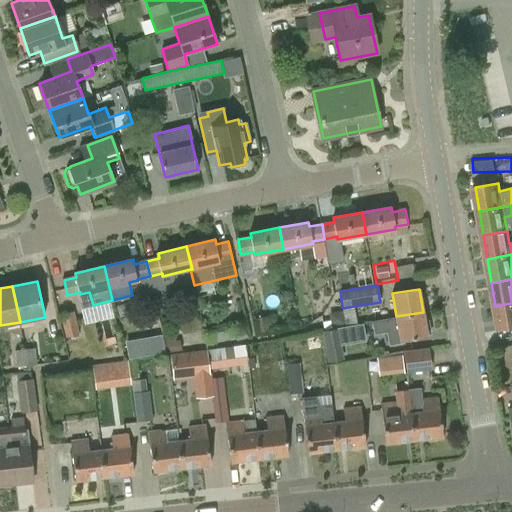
[(382,303),(356,307),(358,320),(384,316),(382,303)]
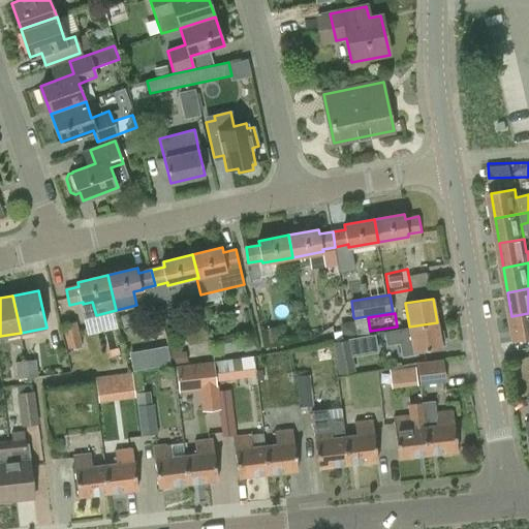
[(528,313),(511,316),(517,341),(528,339),(528,313)]
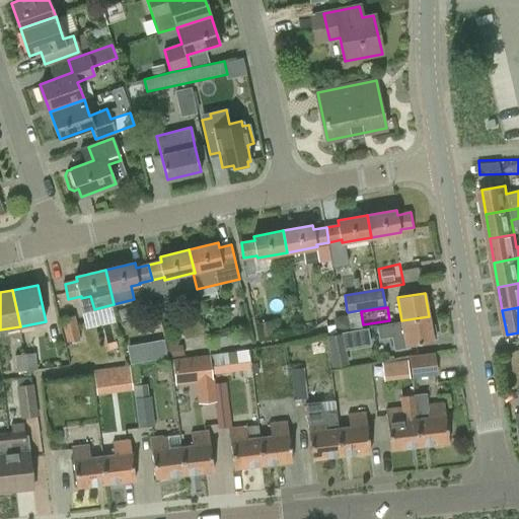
[(347,311),(350,329),(362,327),(359,310),(348,312),(347,311)]
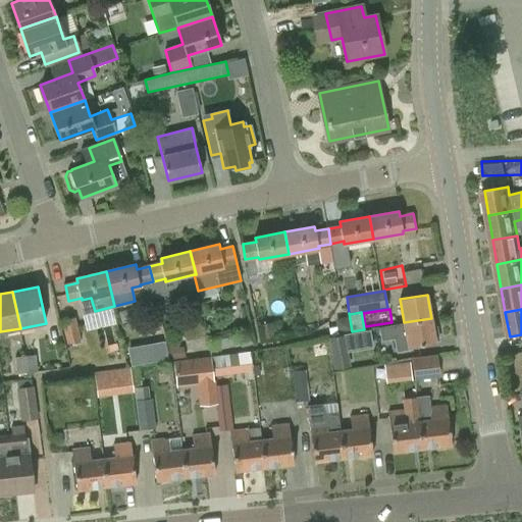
[(436,327),(432,328),(431,318),(404,322),(408,347),(410,346),(435,342),(435,341),(438,340),(436,327)]
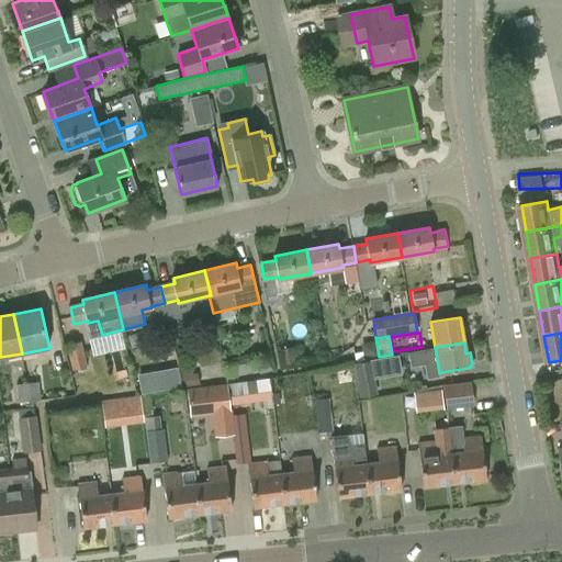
[(83,344),(70,345),(72,368),(86,367),(83,344)]
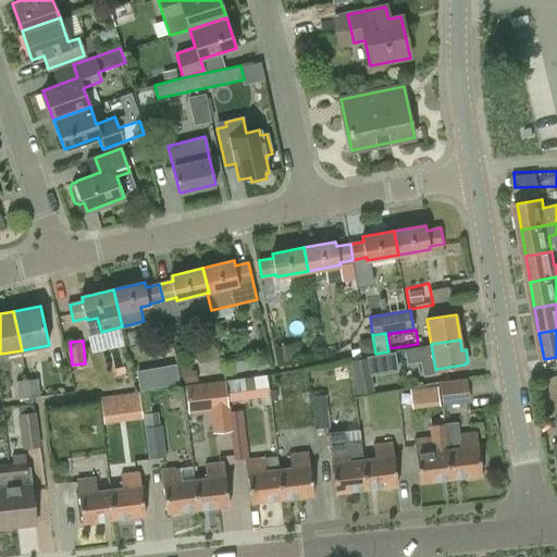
[(438,372),(437,369),(435,370),(431,344),(404,349),(407,363),(420,361),(422,375),(438,372)]
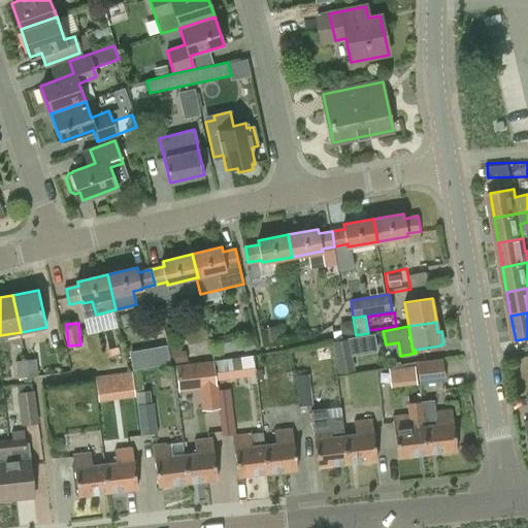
[(217,353),(243,347),(242,337),(215,343),(217,353)]
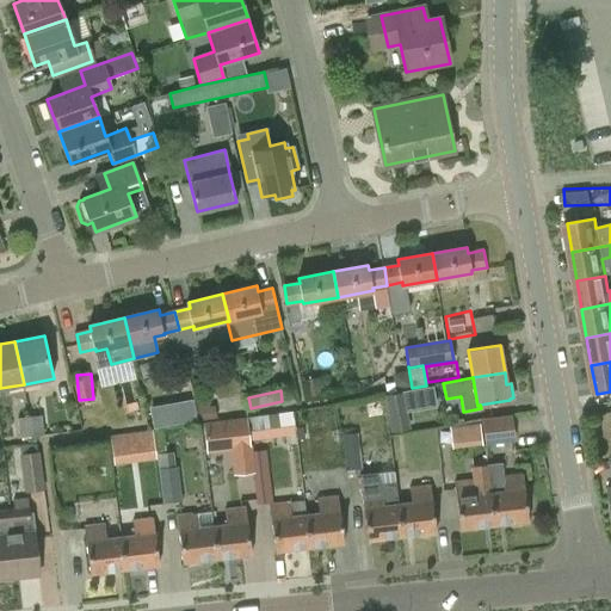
[(408,427),(405,411),(401,390),(383,394),(390,431),(408,427)]
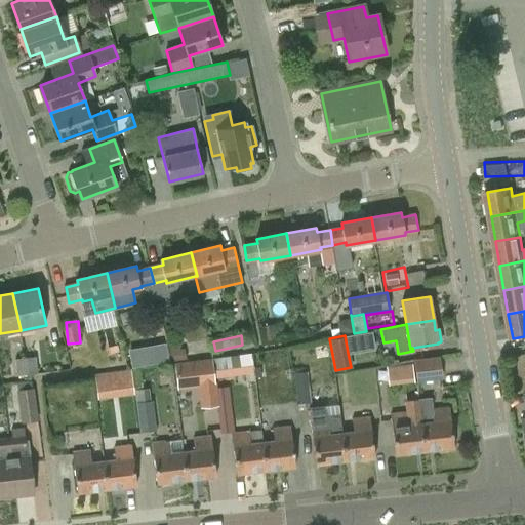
[(148,366),(167,363),(164,344),(145,347),(148,366)]
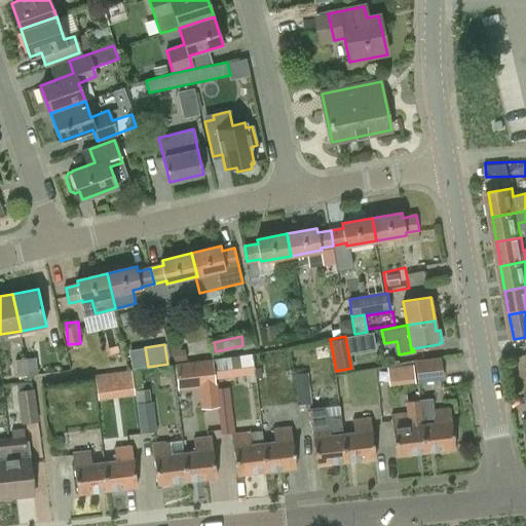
[(216,355),(217,377),(256,375),(255,353),(216,355)]
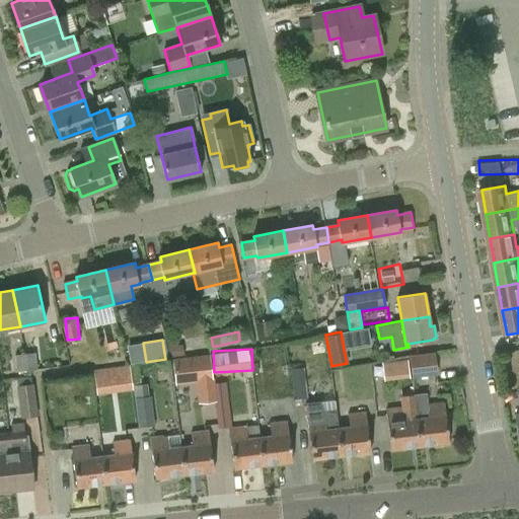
[(35,353),(25,354),(27,371),(38,370),(35,353)]
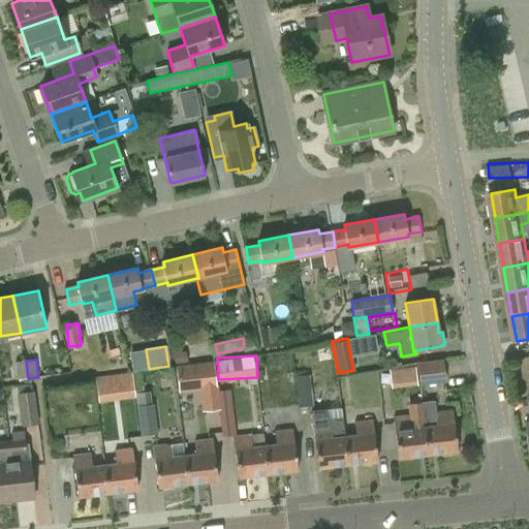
[(419,385),(445,381),(442,360),(416,364),(419,385)]
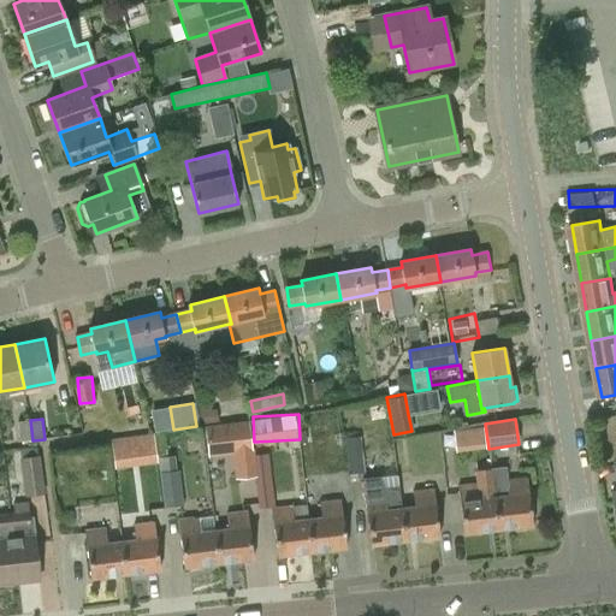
[(33,440),(30,420),(18,422),(21,442),(33,440)]
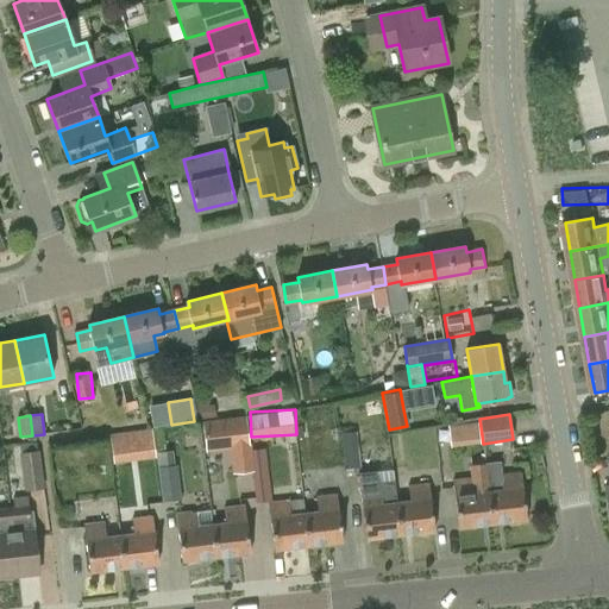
[(155,457),(151,428),(110,434),(113,463),(155,457)]
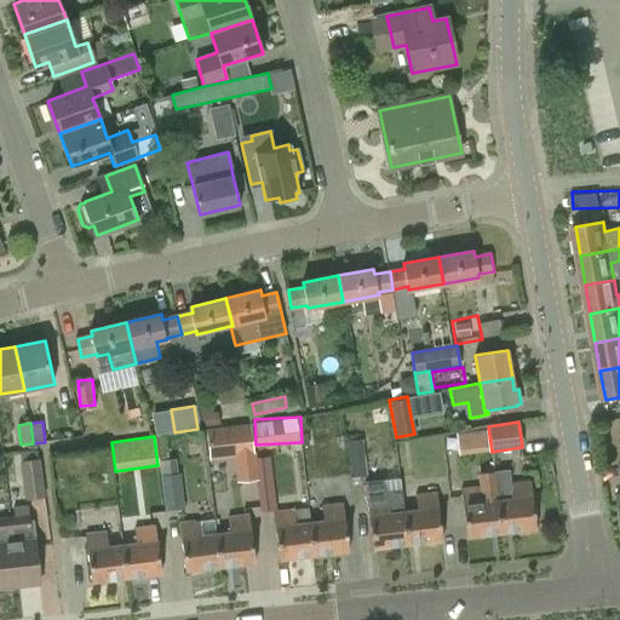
[(367,472),(365,437),(354,438),(356,472),(367,472)]
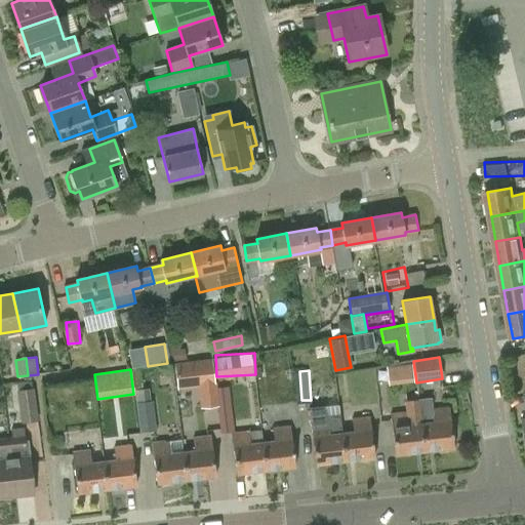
[(21,422),(38,420),(34,387),(16,389),(21,422)]
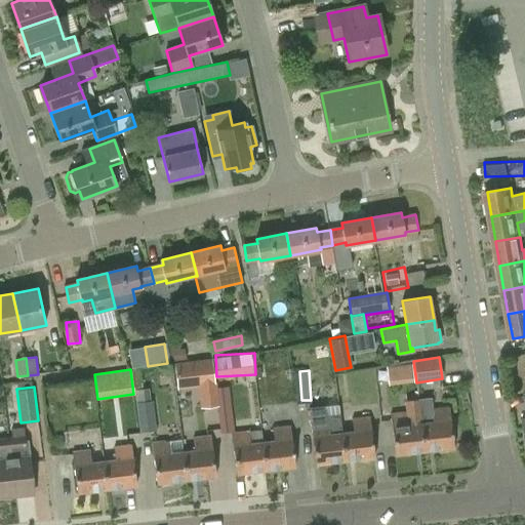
[(421,423),(425,451),(454,447),(449,408),(433,410),(431,397),(418,398),(421,423)]
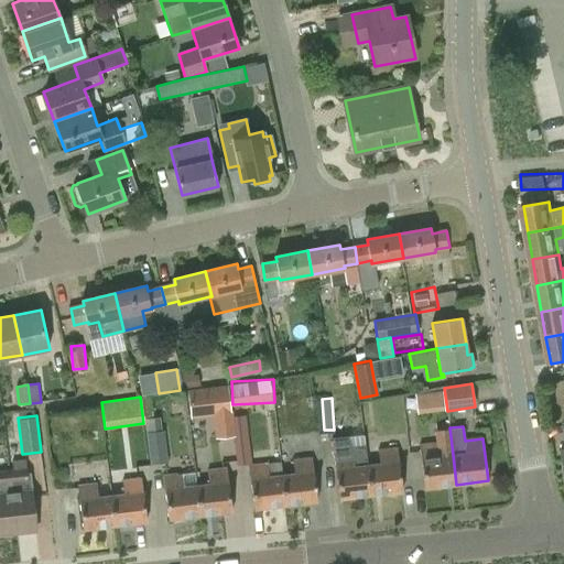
[(456,485),(453,455),(449,427),(433,430),(435,444),(420,446),(424,489),(456,485)]
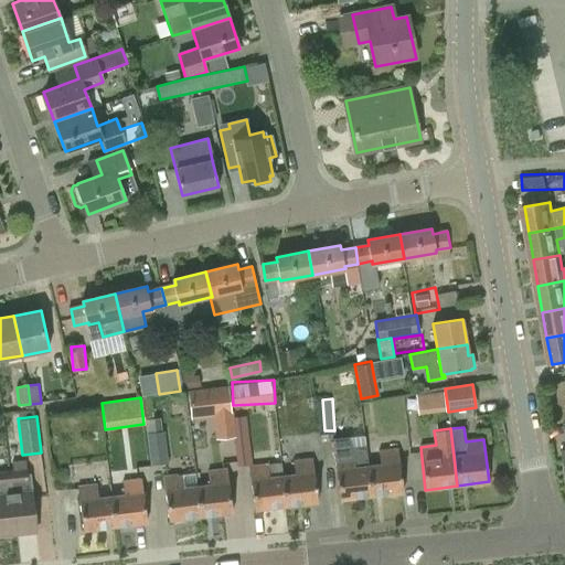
[(147,434),(148,438),(151,466),(168,464),(164,432),(147,434)]
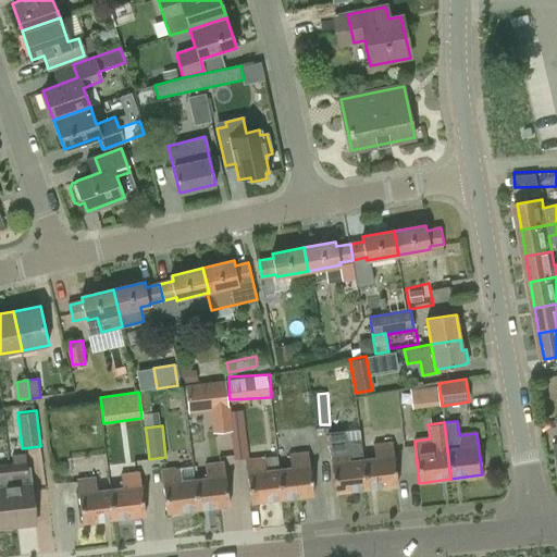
[(231,438),(234,459),(248,457),(244,425),(230,428),(231,438)]
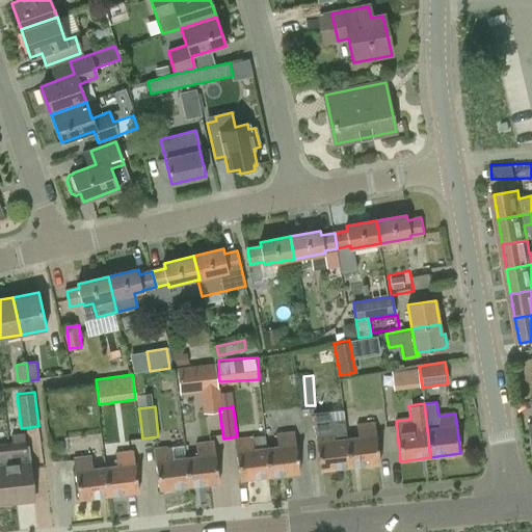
[(327,411),(313,414),(320,470),(350,467),(347,439),(346,439),(344,419),(331,420),(327,411)]
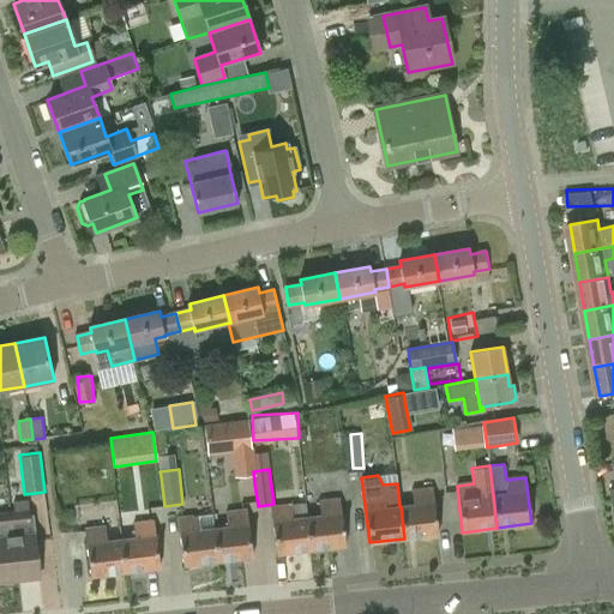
[(414,505),(401,506),(404,539),(439,534),(433,488),(413,491),(414,505)]
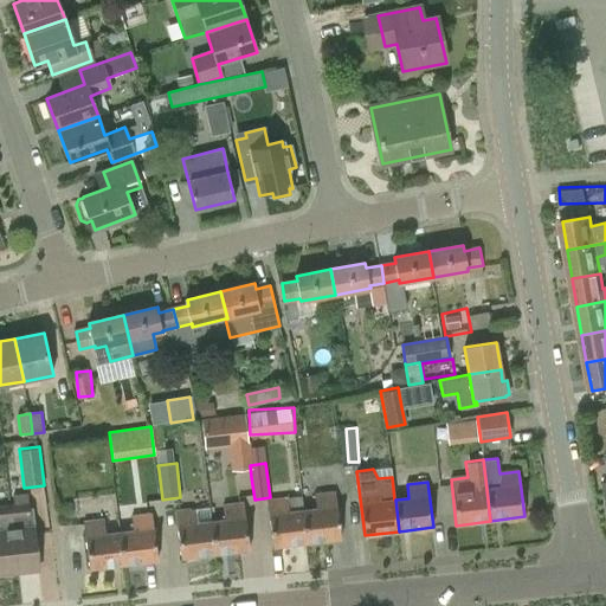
[(316,510),(303,511),(307,543),(341,539),(335,492),(314,495),(316,510)]
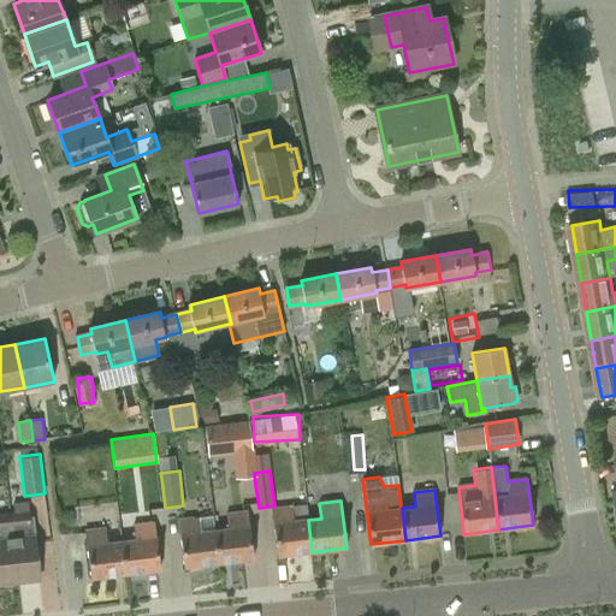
[(312,552),(308,520),(295,521),(292,507),(272,509),(278,556),(312,552)]
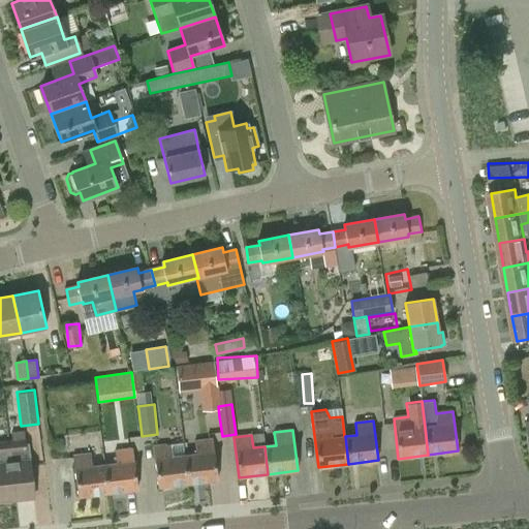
[(9,439),(16,500),(35,497),(31,459),(27,460),(25,438),(9,439)]
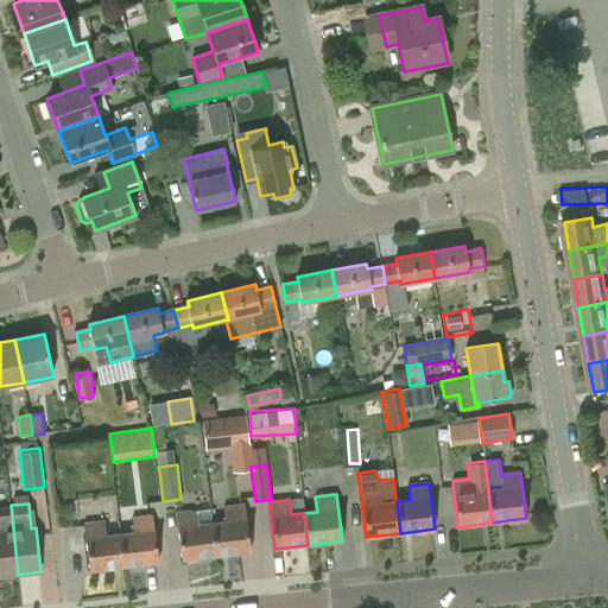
[(0,576),(18,575),(11,505),(0,506),(0,576)]
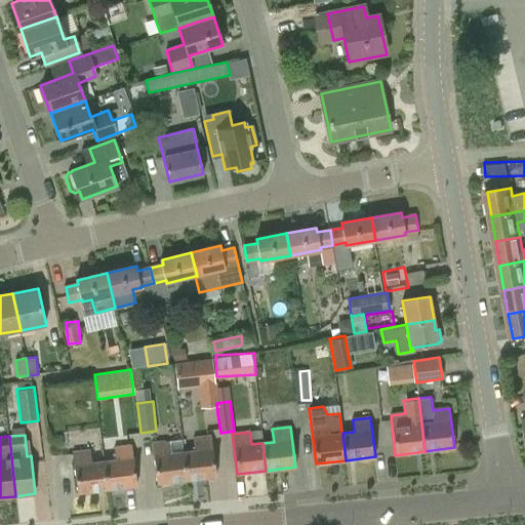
[(195,450),(184,452),(187,480),(215,476),(211,437),(194,439),(195,450)]
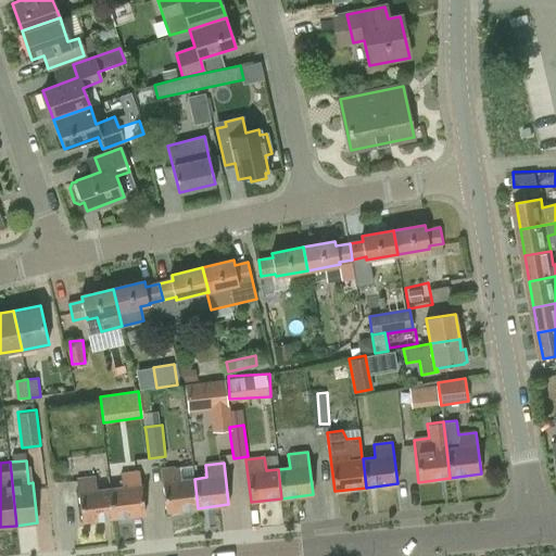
[(198,508),(194,479),(181,480),(180,467),(161,470),(166,512),(198,508)]
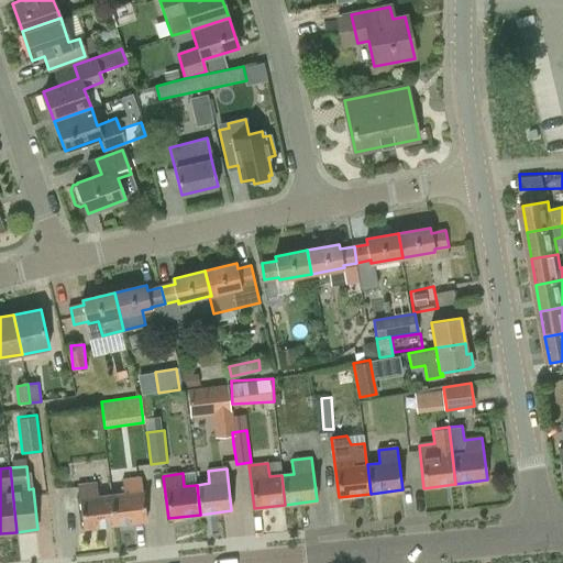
[(111,496),(116,525),(146,520),(141,478),(123,481),(124,494),(111,496)]
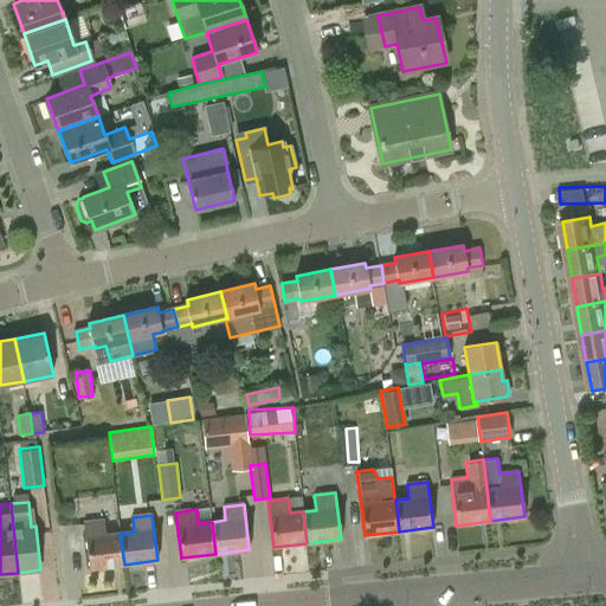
[(90,568),(124,565),(120,534),(107,535),(105,521),(86,523),(90,568)]
